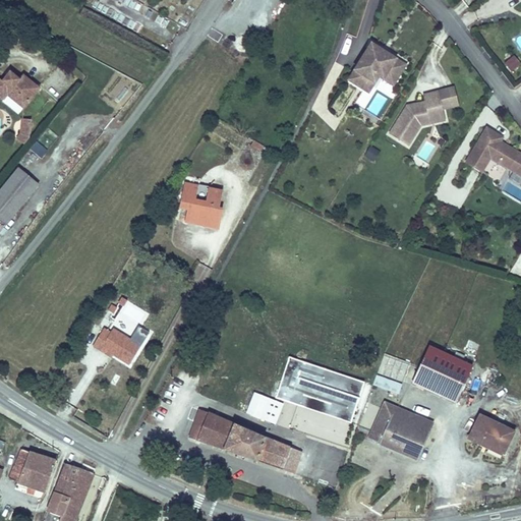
[(371,45),(365,55),(371,58),(371,56),(372,55),(374,54),(377,53),(378,54),(380,55),(381,57),(380,60),(383,61),(387,54),(371,45)]
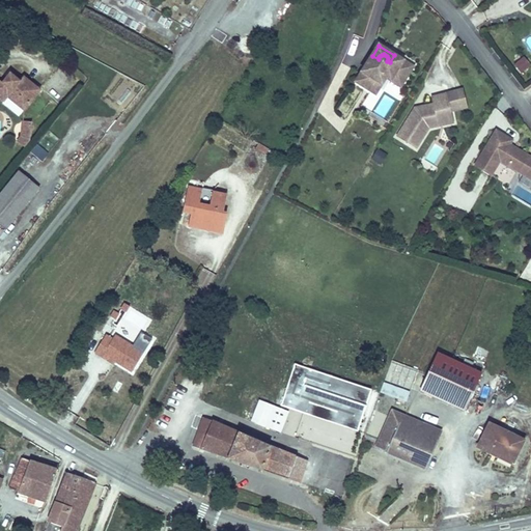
[(383,77),(386,79),(388,76),(403,85),(414,67),(394,55),(390,62),(387,61),(388,58),(387,56),(385,55),(384,54),(382,55),(380,56),(379,57),(379,59),(372,56),(356,83),(372,93),(383,77)]
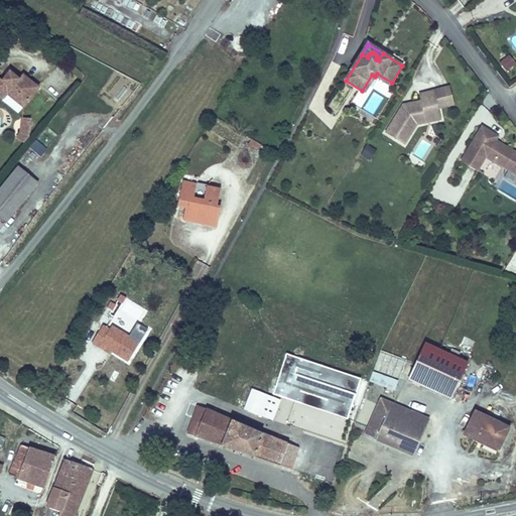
[(515,63),(509,55),(501,63),(508,72),(515,63)]
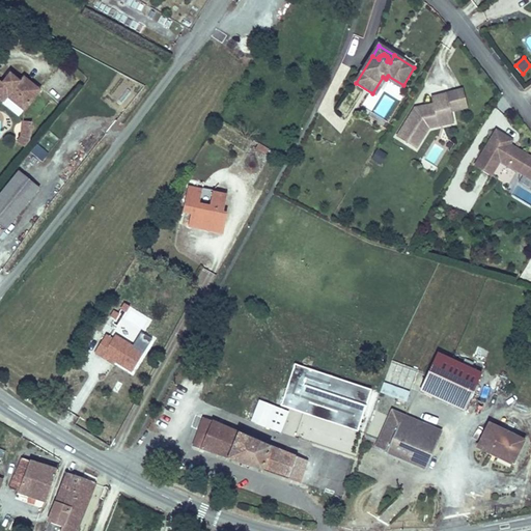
[(0,100),(4,103),(7,99),(24,112),(42,91),(24,77),(20,82),(10,74),(2,84),(0,81),(0,100)]
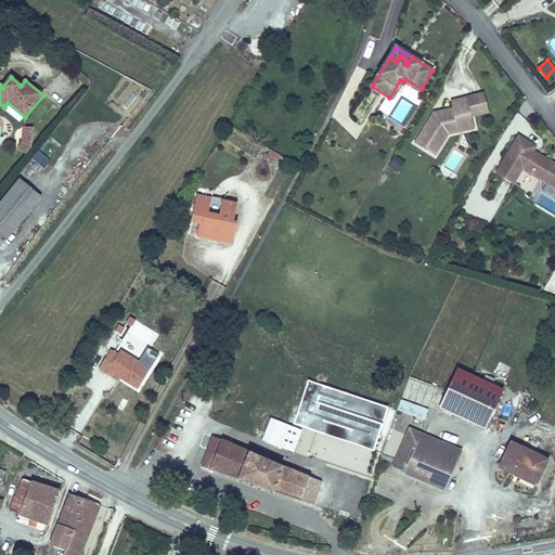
[(422,89),(405,79),(403,82),(420,92),(422,89)]
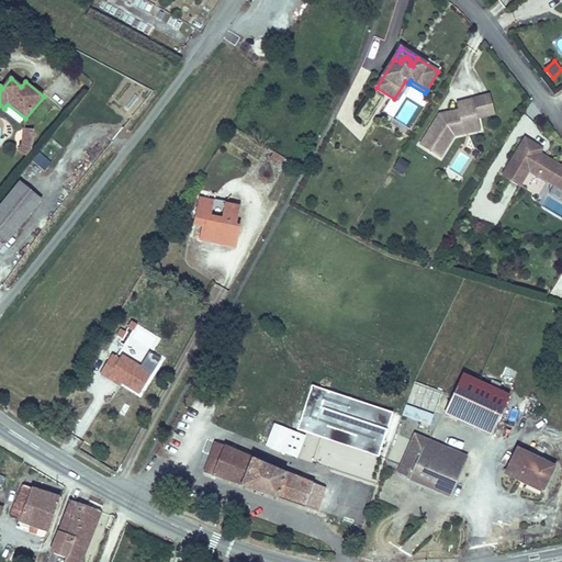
[(398,101),(408,83),(405,81),(394,99),(398,101)]
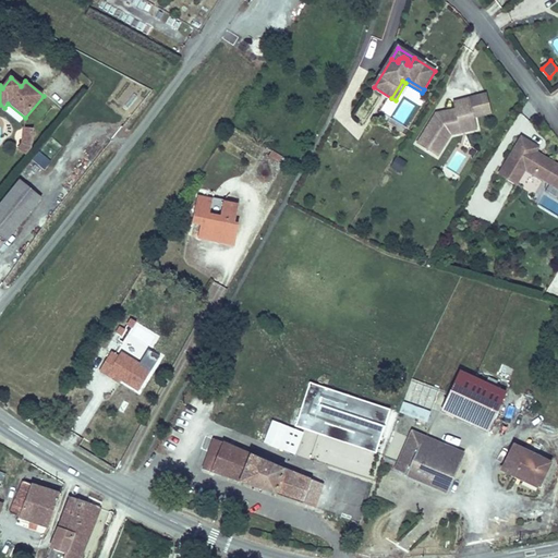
[(485,92),(468,96),(472,114),(473,117),(490,112),(485,92)]
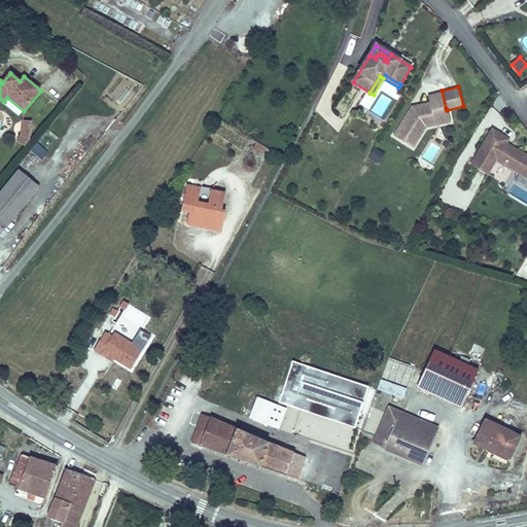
[(409,105),(392,134),(411,145),(423,126),(432,124),(430,112),(446,108),(442,91),(425,95),(427,101),(417,103),(418,107),(414,108),(409,105)]
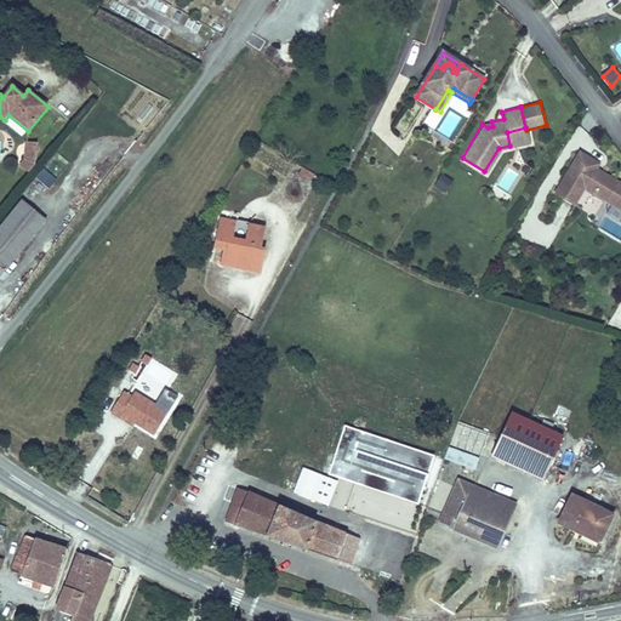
[(527,130),(525,127),(507,132),(510,146),(529,141),(527,130)]
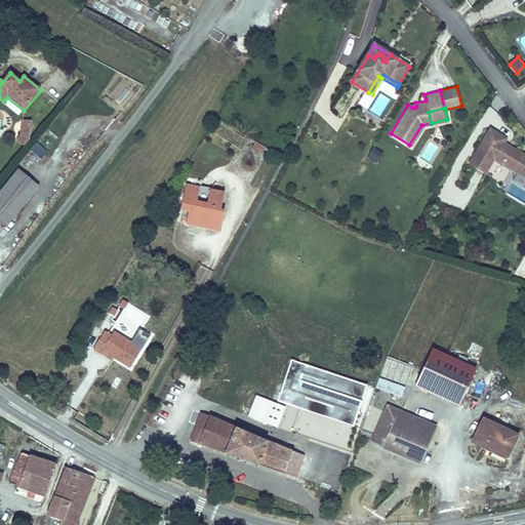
[(23,121),(22,134),(17,139),(25,146),(31,138),(32,122),(23,121)]
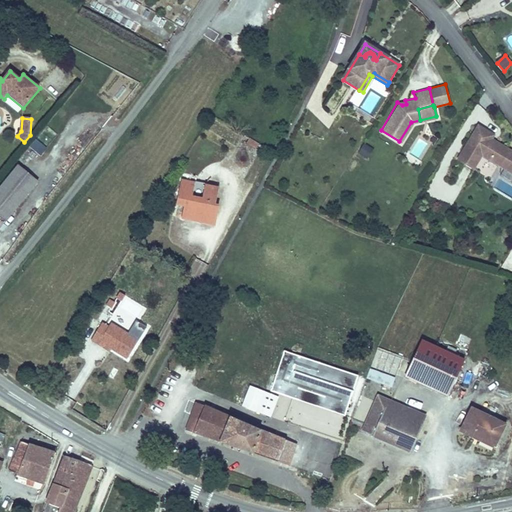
[(469,135),(476,140),(484,127),(476,122),(469,135)]
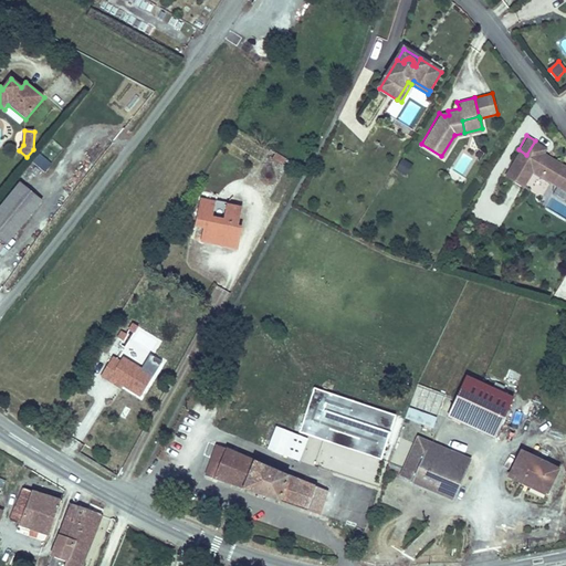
[(519,149),(504,174),(522,185),(531,170),(533,166),(549,176),(547,179),(565,189),(565,165),(541,152),(544,146),(535,140),(526,155),(519,149)]
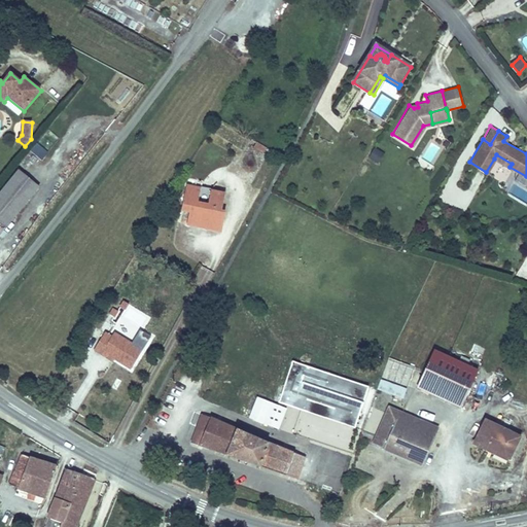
[(432,163),(441,148),(430,143),(422,159),(432,163)]
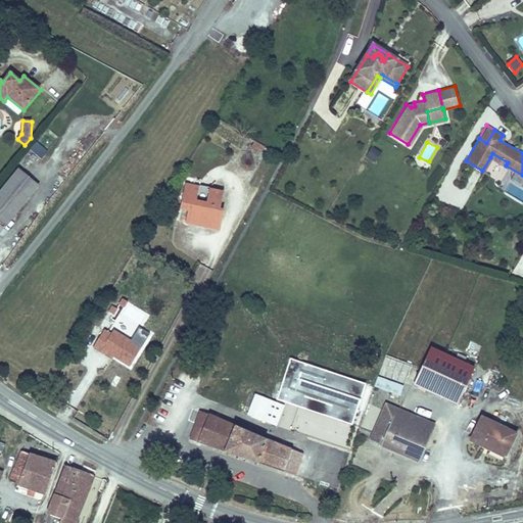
[(35,143),(30,151),(42,158),(47,150),(35,143)]
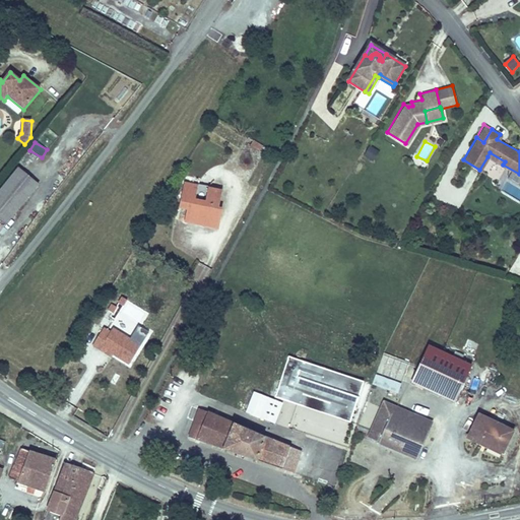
[(380,151),(371,146),(365,156),(373,161),(380,151)]
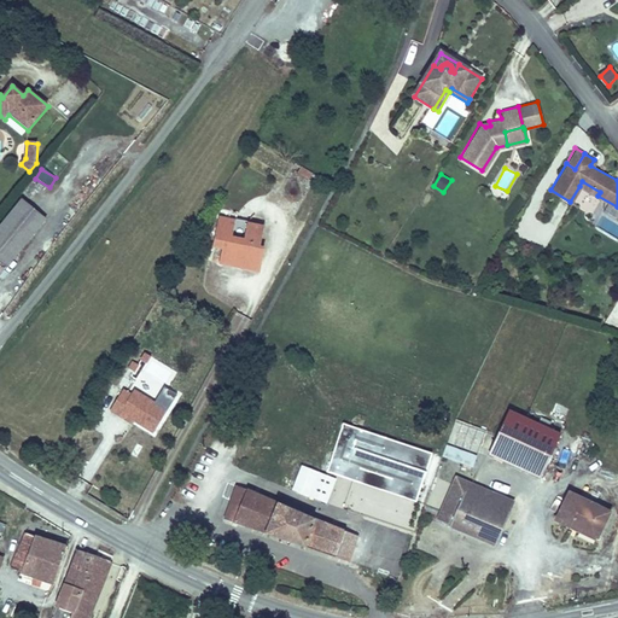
[(582,181),(579,186),(598,196),(600,192),(582,181)]
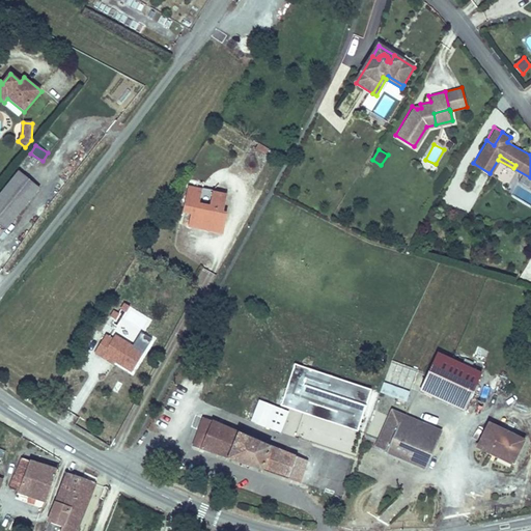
[(422,160),(420,166),(434,172),(437,166),(422,160)]
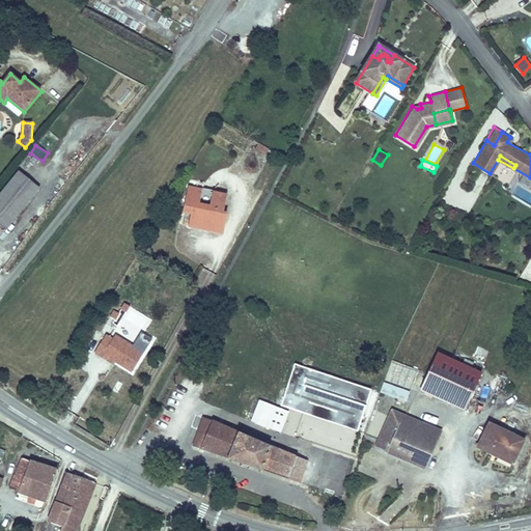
[(0,194),(0,225),(6,230),(39,189),(18,171),(0,194)]
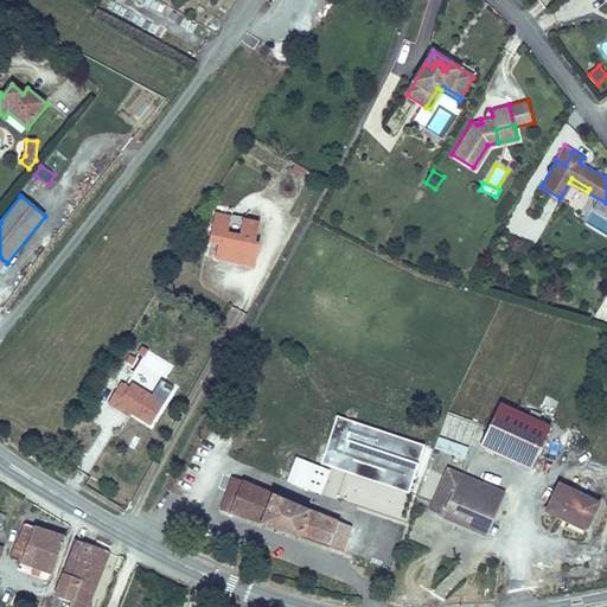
[(219,244),(217,255),(241,260),(240,264),(255,268),(260,243),(255,242),(259,224),(216,216),(211,243),(219,244)]
